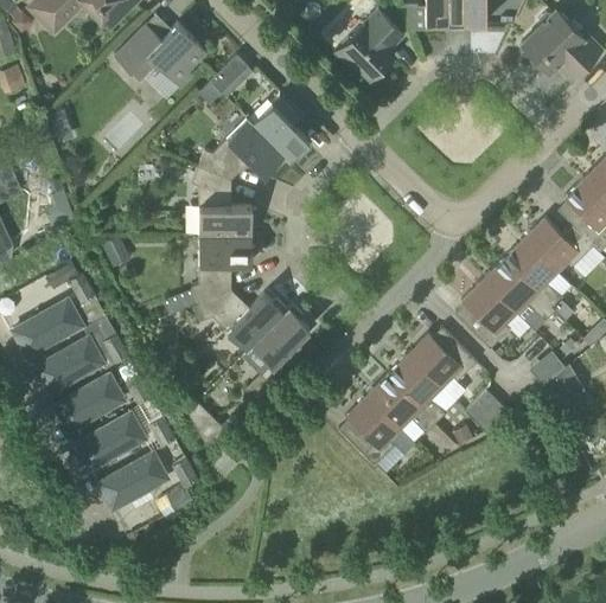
[(0,0),(0,6),(6,13),(16,4),(12,0),(0,0)]
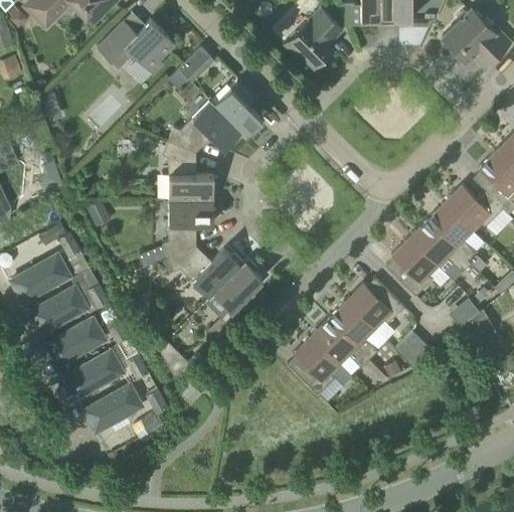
[(30,0),(25,6),(46,27),(71,2),(93,23),(116,0),(30,0)]
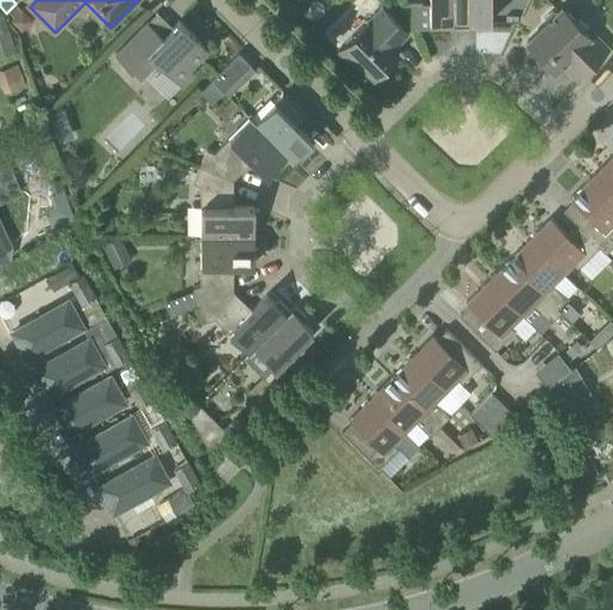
[(430,0),(430,25),(450,25),(450,32),(472,32),(472,25),(491,25),(491,0),(430,0)]
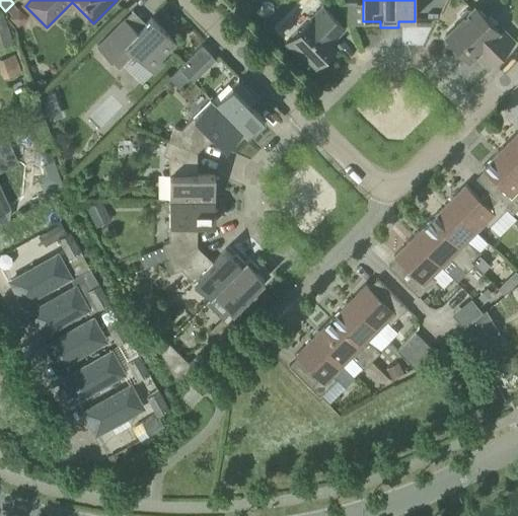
[(338,48),(335,45),(333,43),(346,29),(323,8),(310,20),(289,42),(290,42),(286,45),(300,59),(303,55),(316,69),(338,48)]
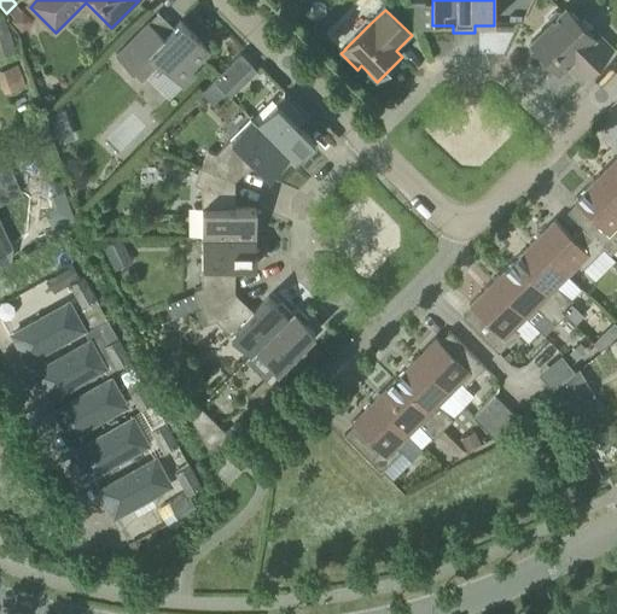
[(560,75),(568,68),(581,82),(613,51),(597,34),(593,37),(565,10),(560,15),(556,15),(548,22),(548,27),(531,45),(560,75)]
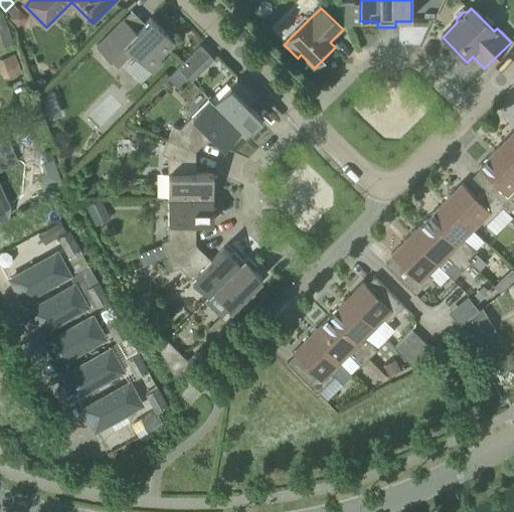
[(151,19),(146,25),(137,33),(124,20),(98,47),(111,61),(118,54),(126,62),(131,57),(139,58),(153,72),(164,61),(161,57),(175,43),(151,19)]
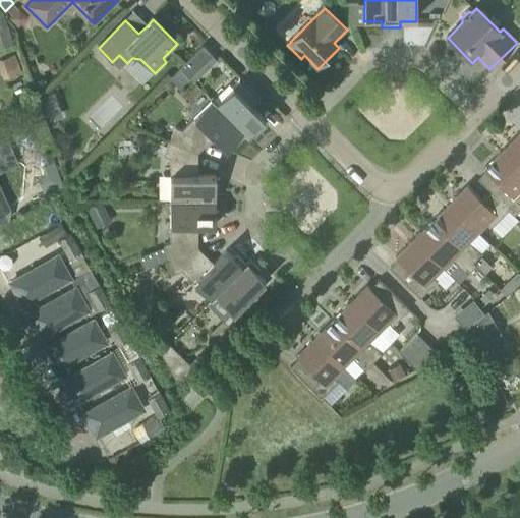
[(194,83),(217,62),(213,58),(213,57),(203,47),(180,69),(194,83)]
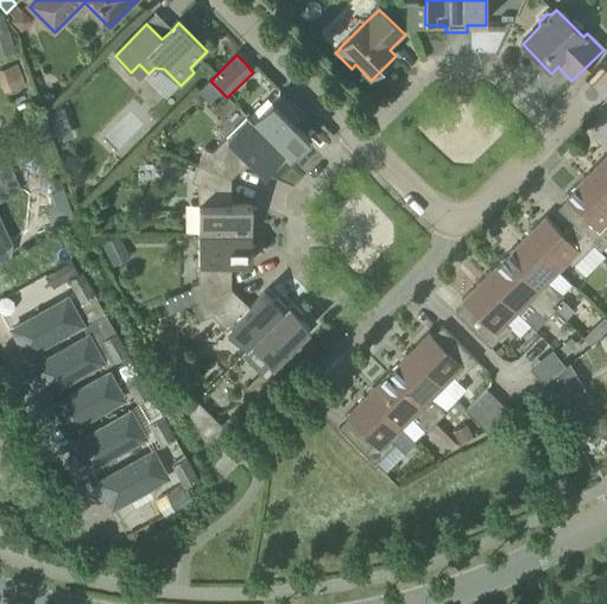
[(247,118),(293,165),(305,153),(302,150),(310,141),(291,122),(297,115),(279,97),(252,122),(247,118)]
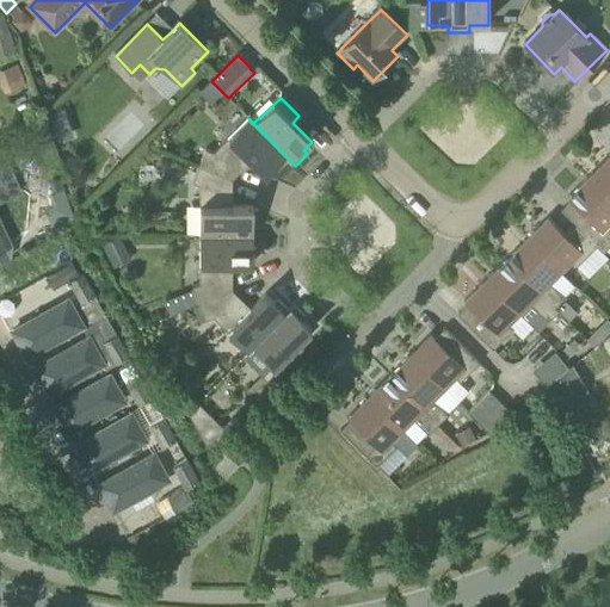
[(65,110),(49,115),(53,125),(68,121),(65,110)]
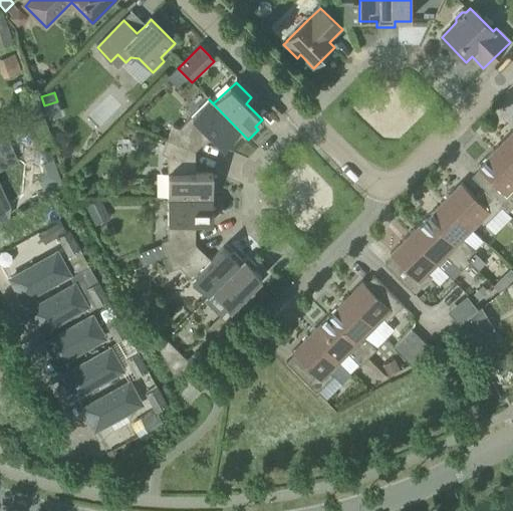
[(247,140),(248,140),(209,99),(178,129),(172,126),(166,141),(196,153),(201,140),(207,133),(224,150),(231,143),(234,145),(243,136),(247,140)]
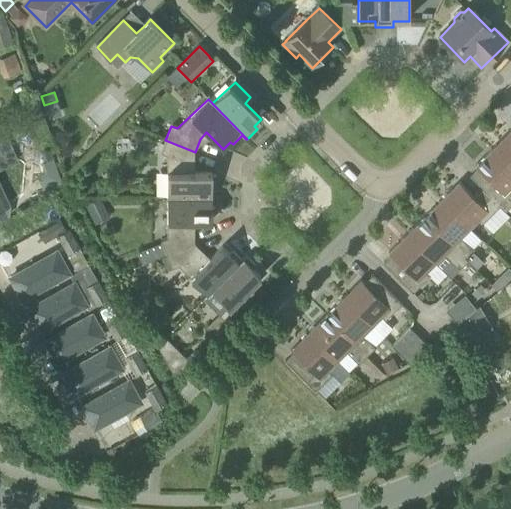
[(510,133),(493,150),(510,166),(510,133)]
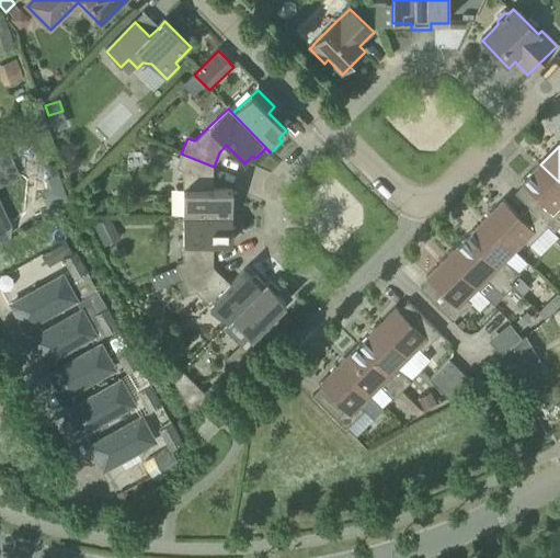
[(181,171),(181,217),(237,217),(238,194),(233,194),(233,191),(207,192),(207,181),(214,167),(181,154),(174,169),(181,171)]
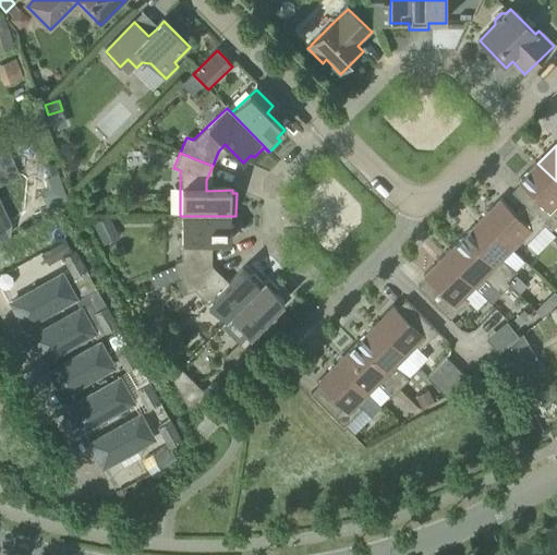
[(556,181),(537,164),(518,182),(521,185),(512,194),(534,217),(544,227),(551,232),(556,226),(556,219),(554,217),(556,214),(556,181)]
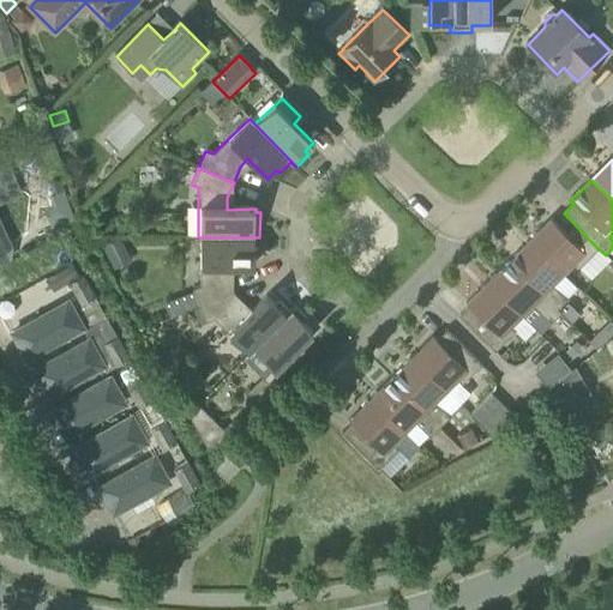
[(248,194),(250,206),(274,205),(274,193),(248,194)]
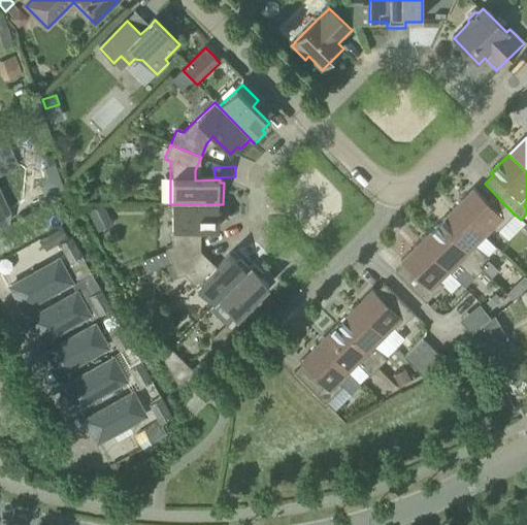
[(515,215),(505,205),(497,214),(474,190),(456,207),(485,237),(494,228),(498,232),(515,215)]
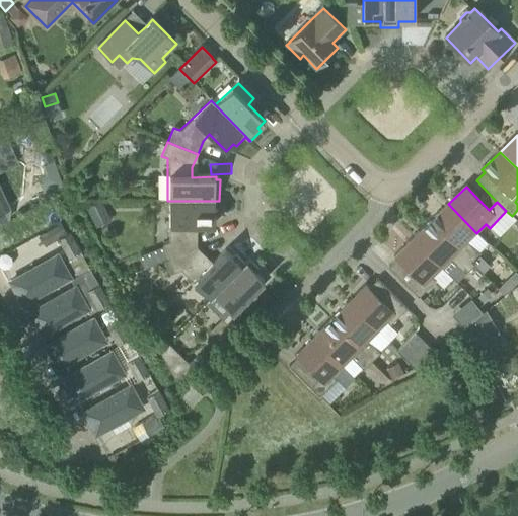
[(219,201),(167,201),(167,243),(161,246),(167,261),(197,248),(192,234),(192,225),(215,225),(215,215),(219,215),(219,201)]
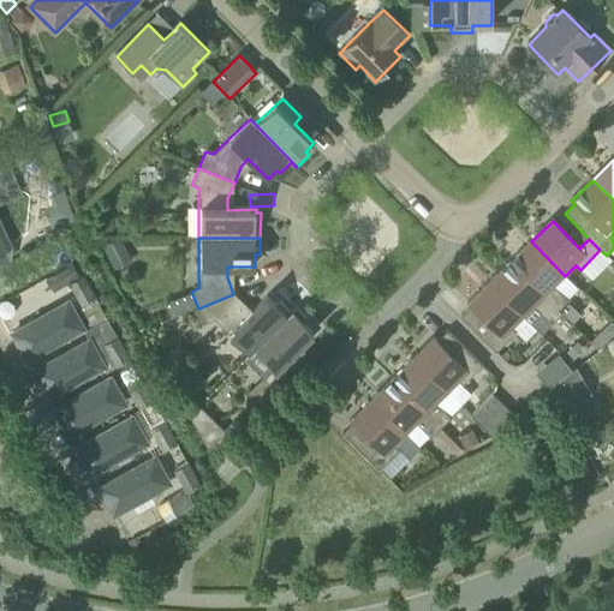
[(531,241),(510,263),(559,312),(560,311),(568,301),(554,287),(565,276),(531,241)]
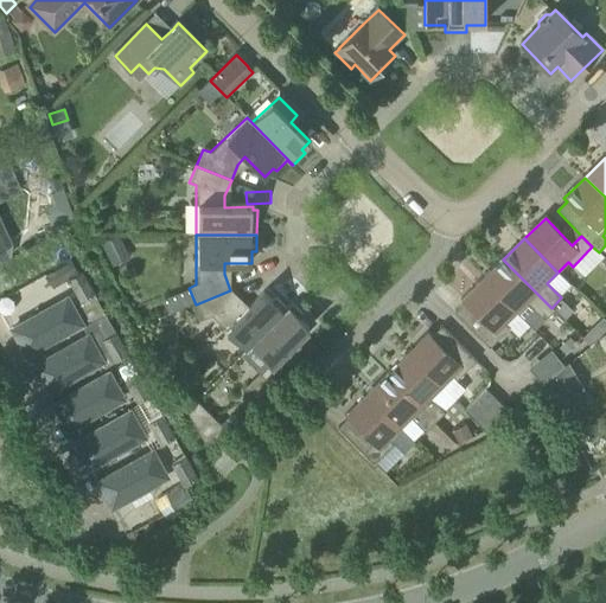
[(503,260),(483,280),(516,314),(528,303),(546,321),(555,310),(553,307),(552,308),(503,260)]
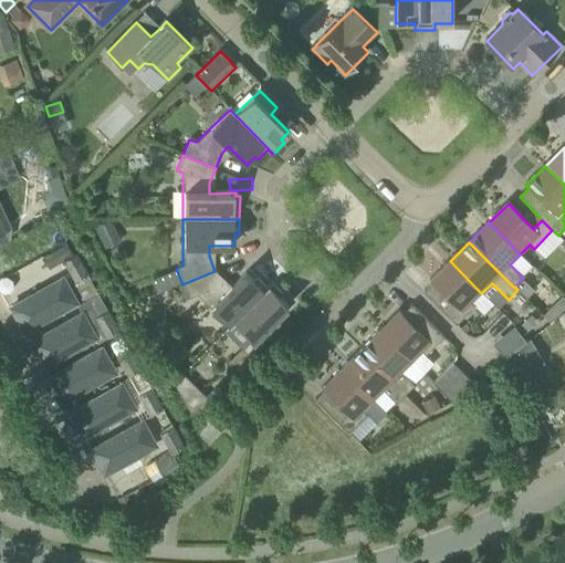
[(49,272),(65,263),(72,259),(65,248),(42,260),(49,272)]
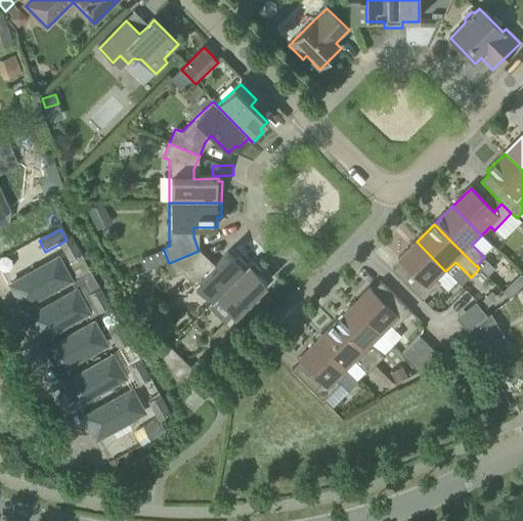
[(70,263),(79,280),(92,273),(91,272),(82,256),(72,236),(67,240),(60,244),(71,262),(70,263)]
